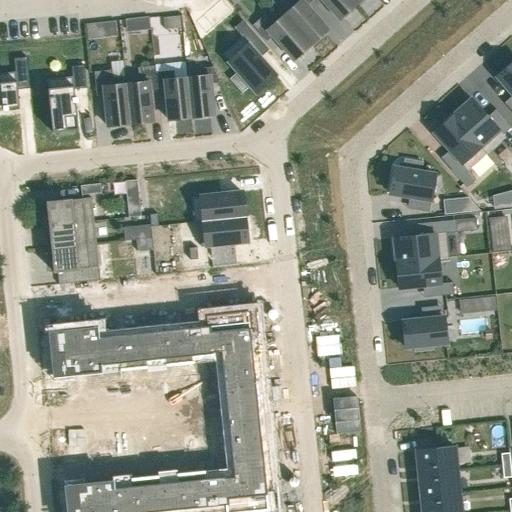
[(231,11),(221,0),(220,0),(196,22),(206,34),(231,11)]
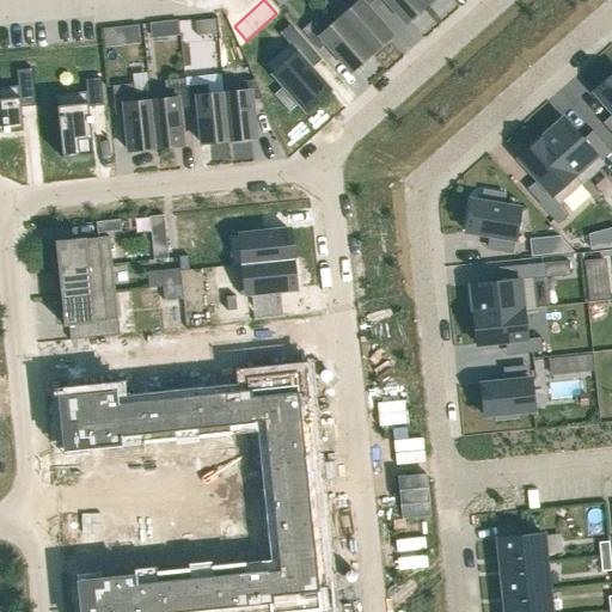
[(343,0),(347,4),(335,13),(371,54),(391,36),(366,7),(373,1),(372,0),(343,0)]
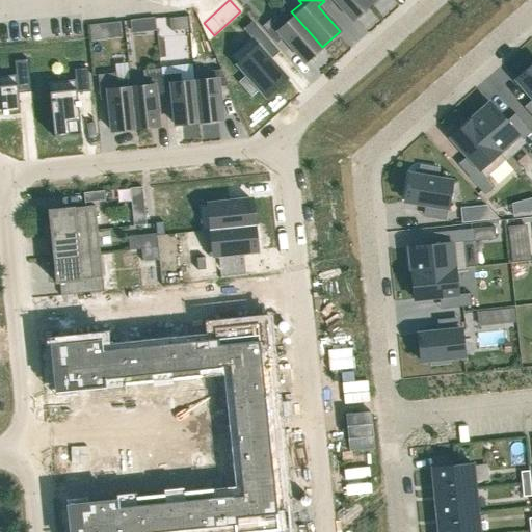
[(323,0),(324,1),(325,0),(334,0),(352,21),(370,5),(365,0),(323,0)]
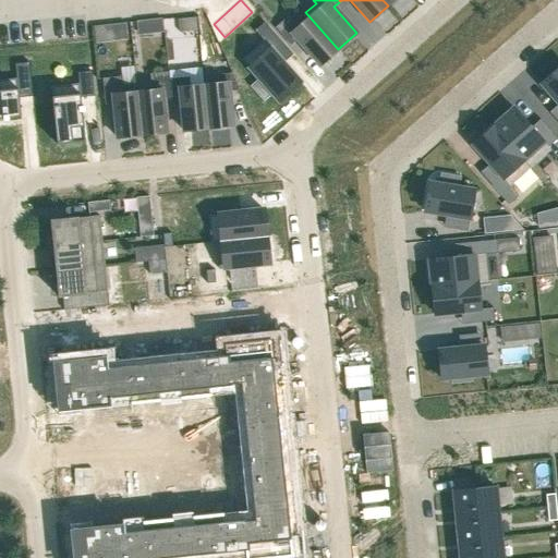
[(289,15),(275,28),(290,46),(296,39),(319,65),(338,49),(305,12),(294,22),(289,15)]
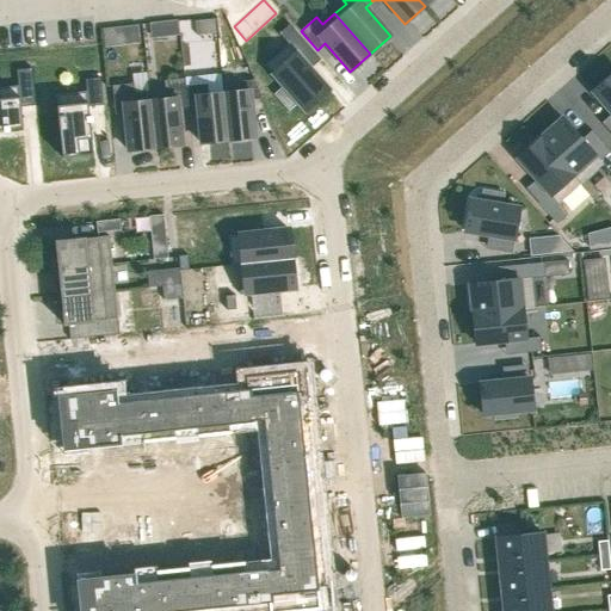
[(176,20),(162,22),(164,38),(177,36),(176,20)]
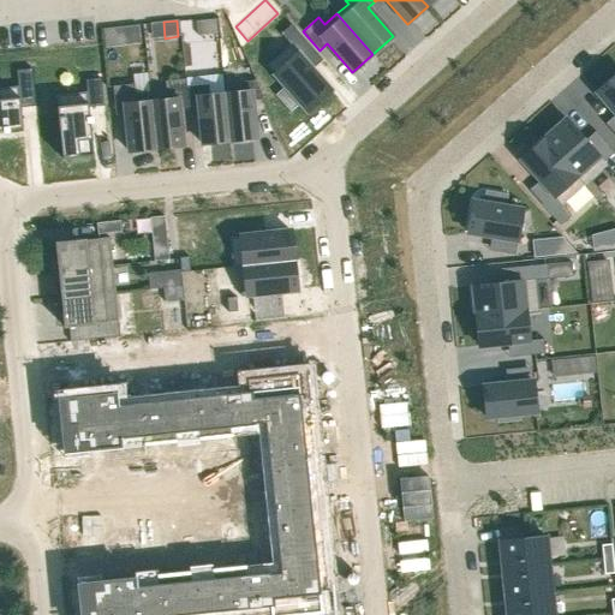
[(214,21),(195,23),(196,37),(215,35),(214,21)]
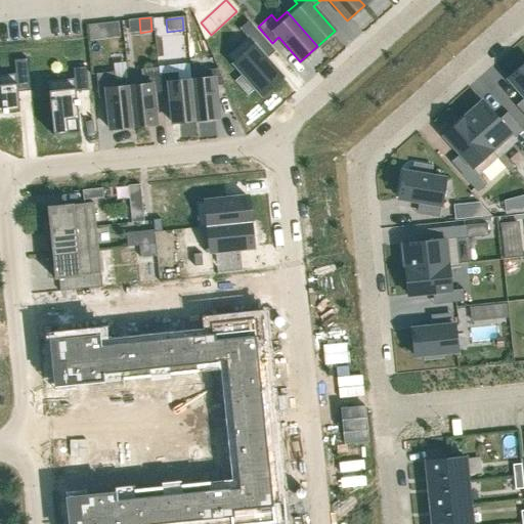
[(248,22),(239,29),(245,35),(253,27),(248,22)]
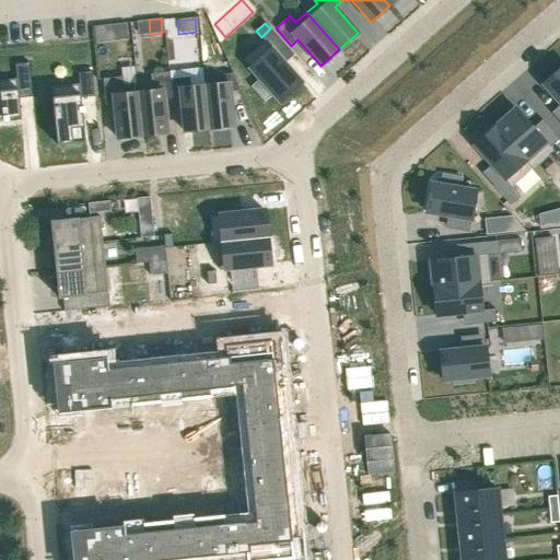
[(125,24),(116,24),(118,39),(127,38),(125,24)]
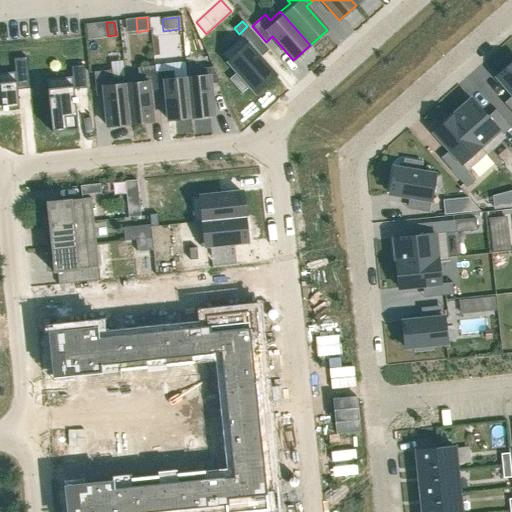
[(241,37),(222,54),(237,72),(230,79),(242,93),(249,86),(256,93),(275,76),(241,37)]
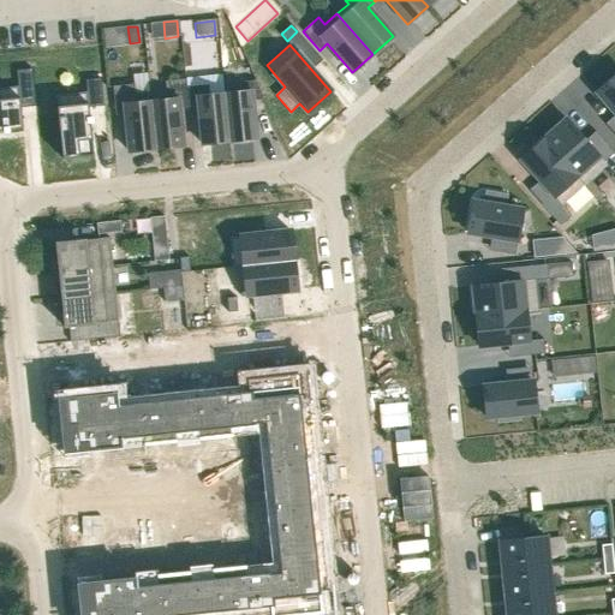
[(0,131),(4,131),(4,133),(9,132),(9,130),(22,129),(21,108),(36,106),(31,69),(16,70),(17,87),(0,88),(0,131)]
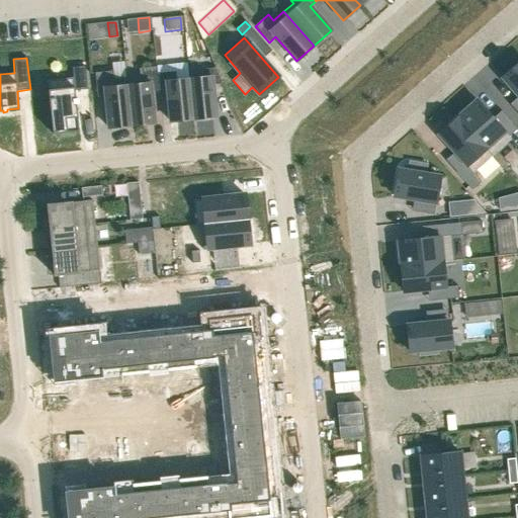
[(517,63),(502,78),(517,95),(517,63)]
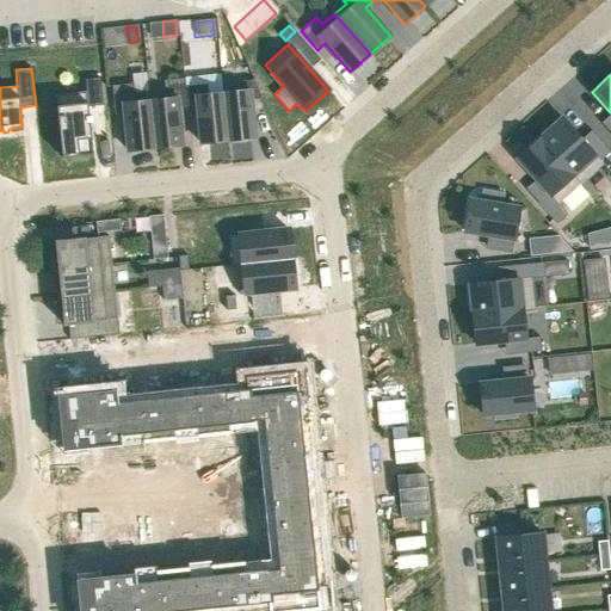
[(221,75),(185,79),(185,87),(187,107),(197,106),(201,144),(228,141),(223,93),(221,75)]
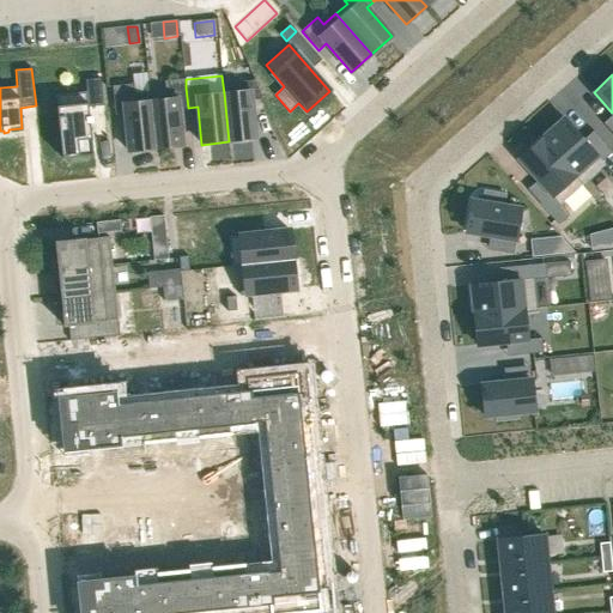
[(85,92),(55,95),(62,158),(93,156),(90,122),(92,122),(91,117),(89,117),(89,108),(103,105),(99,78),(84,79),(85,92)]
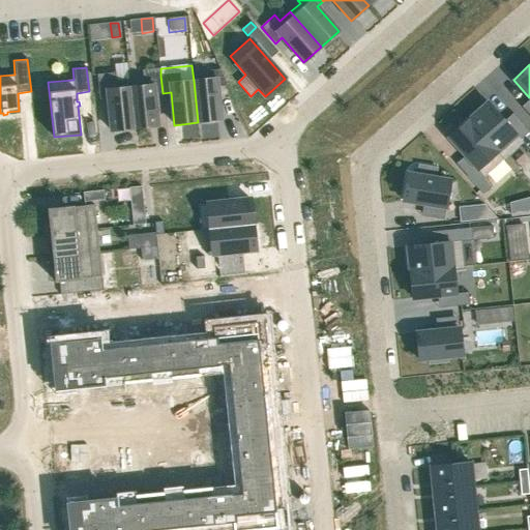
[(143,79),(129,80),(135,129),(147,127),(158,126),(157,124),(154,94),(163,93),(160,76),(160,68),(142,70),(143,79)]
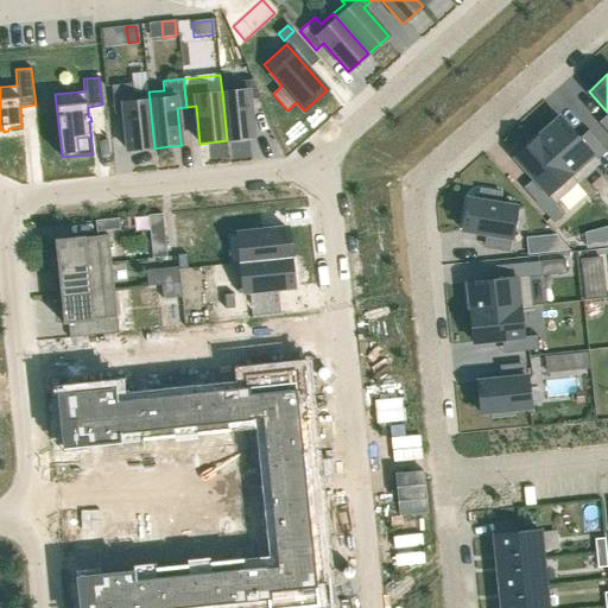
[(238,90),(222,93),(227,140),(253,138),(249,100),(261,99),(252,80),(236,81),(238,90)]
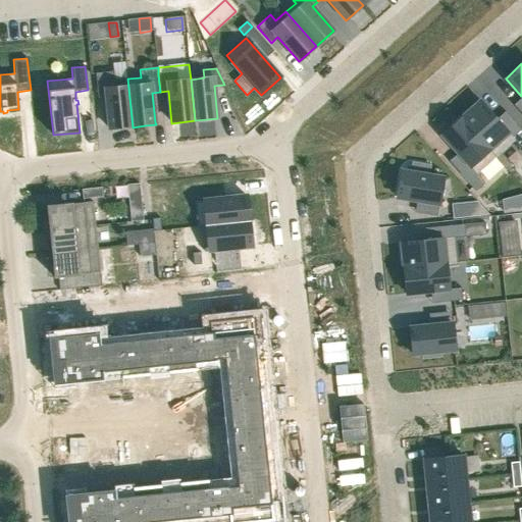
[(113,71),(96,73),(98,98),(106,97),(110,129),(133,127),(127,79),(114,80),(113,71)]
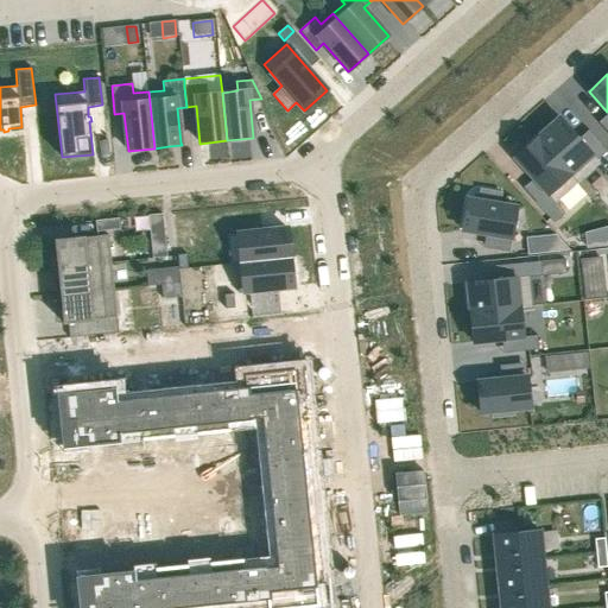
[(559,118),(537,138),(577,184),(600,164),(607,173),(607,152),(589,130),(578,139),(559,118)]
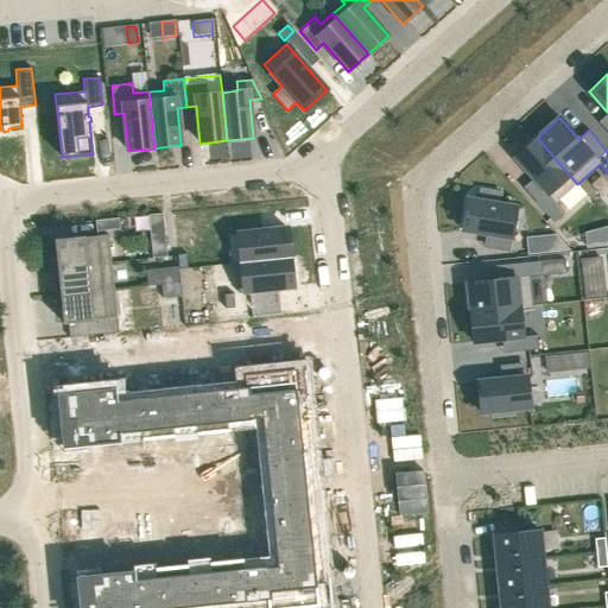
[(537,138),(514,157),(555,203),(577,184),(537,138)]
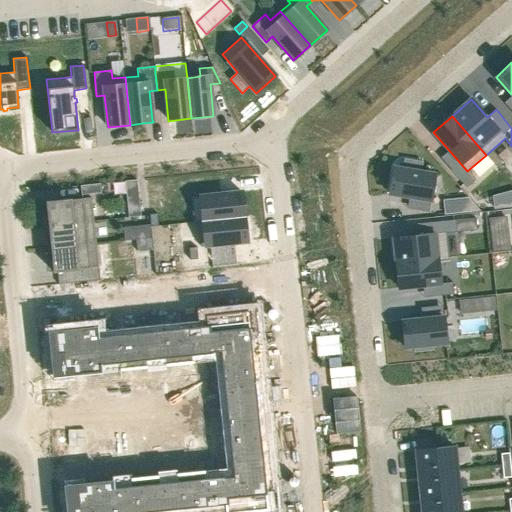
[(393,168),(389,194),(430,200),(435,175),(420,172),(422,162),(404,159),(403,170),(393,168)]
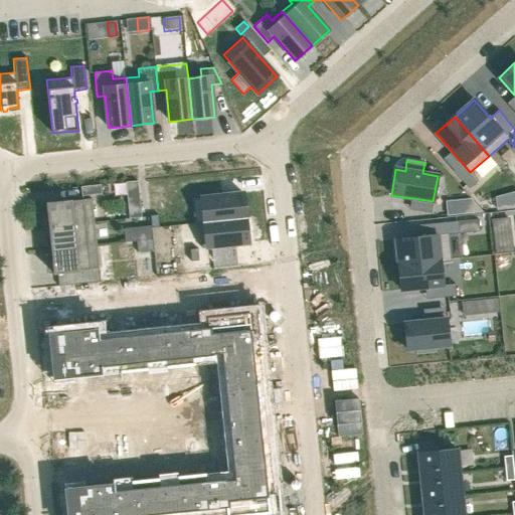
[(470,172),(461,180),(470,189),(479,181),(471,172),(470,172)]
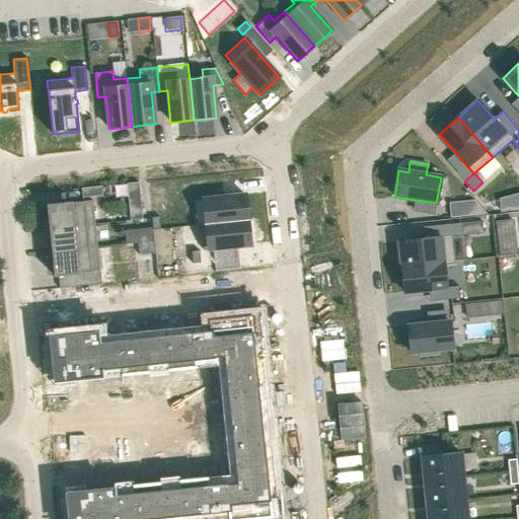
[(245,195),(193,201),(196,226),(201,226),(201,225),(247,220),(245,195)]
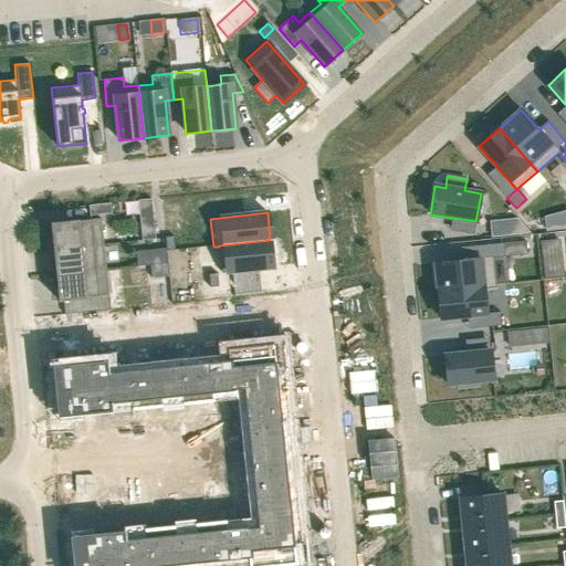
[(101,219),(51,223),(53,250),(104,244),(101,219)]
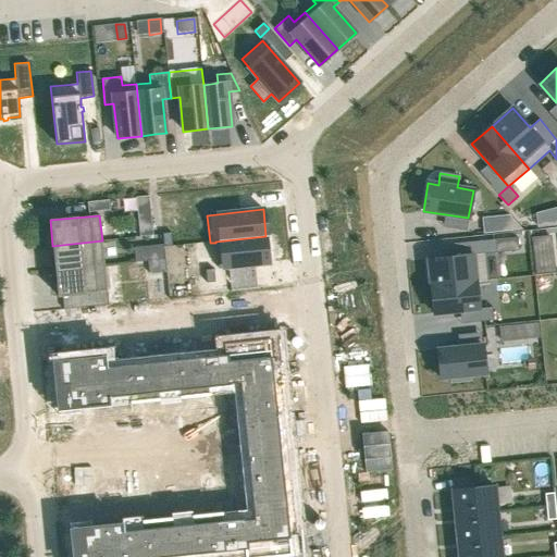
[(151,215),(138,218),(139,229),(140,237),(153,235),(152,226),(151,215)]
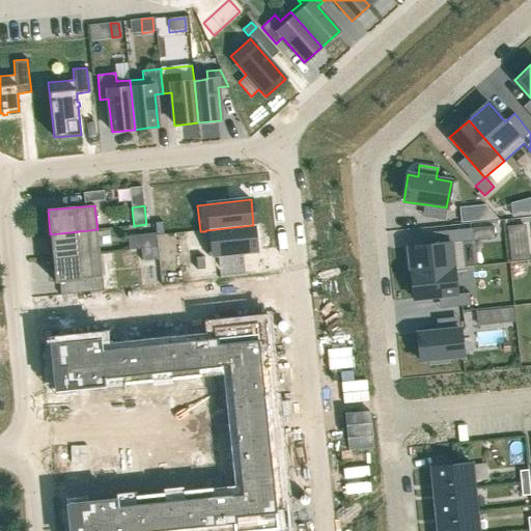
[(484,205),(479,205),(480,220),(497,219),(484,205)]
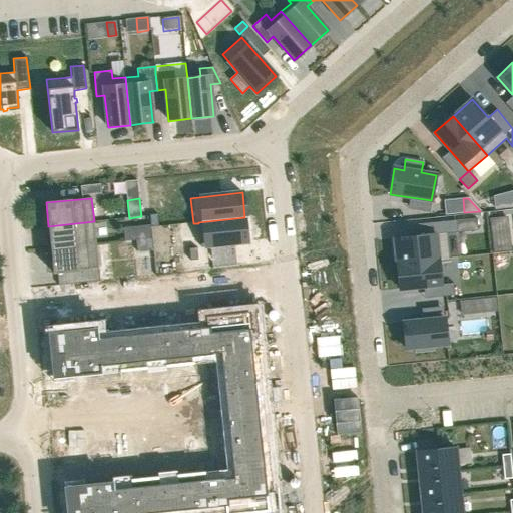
[(157,214),(149,215),(150,226),(158,226),(157,214)]
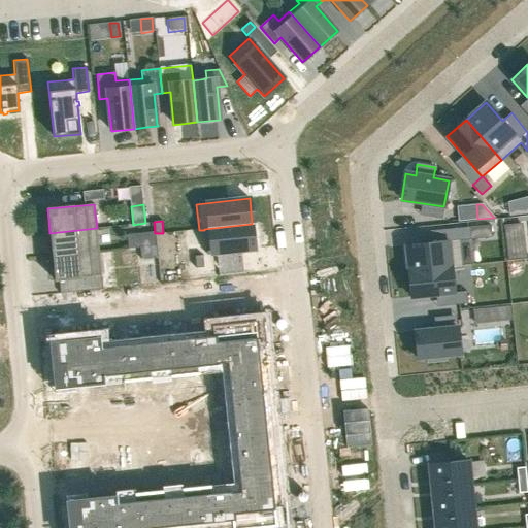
[(522,223),(504,225),(505,241),(524,239),(522,223)]
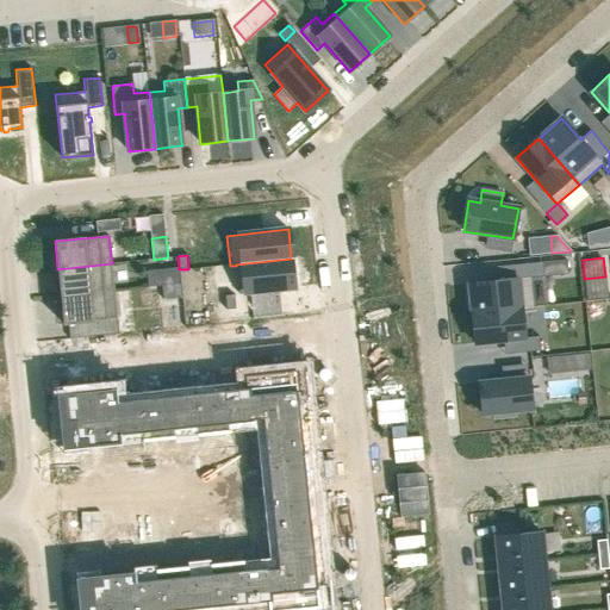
[(236,265),(236,266),(238,293),(294,288),(291,259),(236,265)]
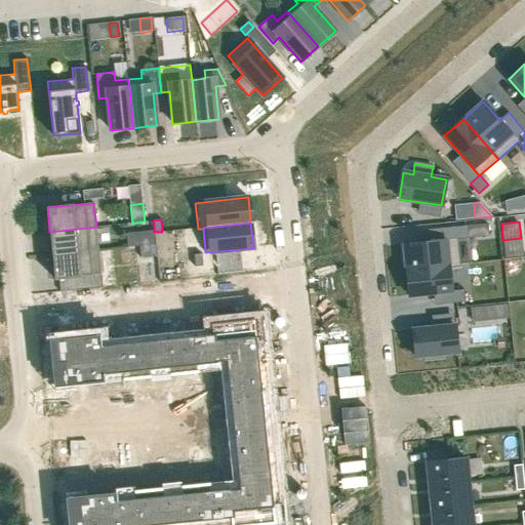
[(467,226),(469,238),(487,236),(486,224),(467,226)]
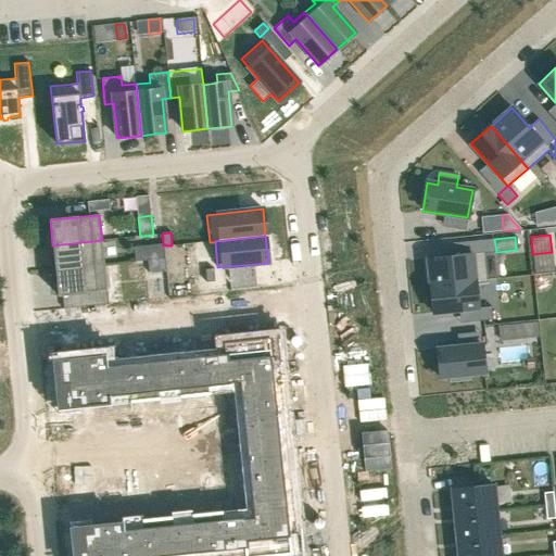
[(494,239),(485,240),(487,253),(496,252),(494,239)]
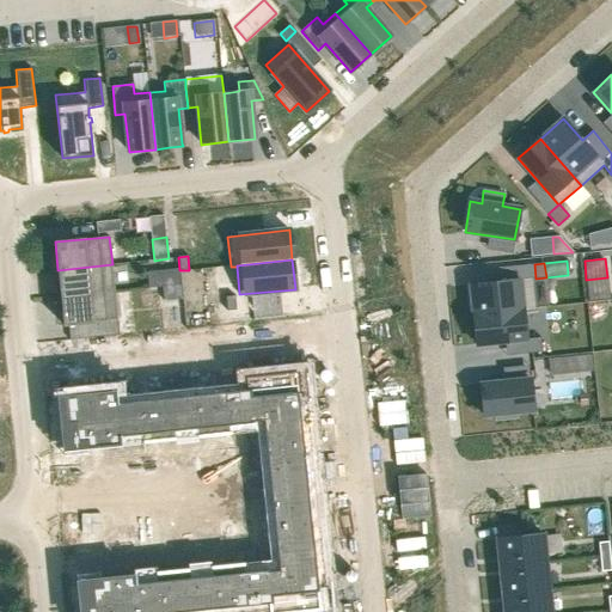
[(112,264),(57,270),(61,298),(105,293),(105,294),(115,293),(115,292),(112,264)]
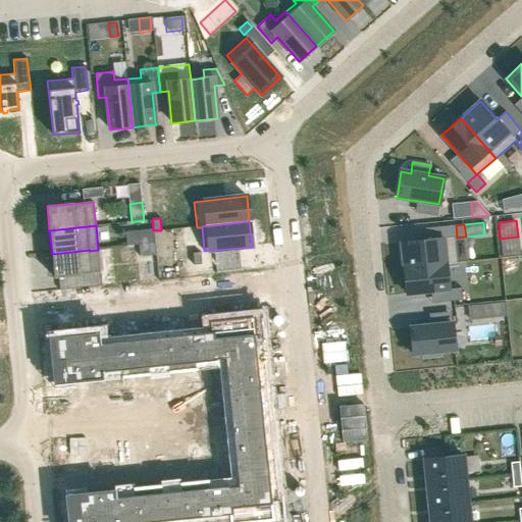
[(145,231),(138,232),(139,245),(146,244),(154,243),(153,230),(145,231)]
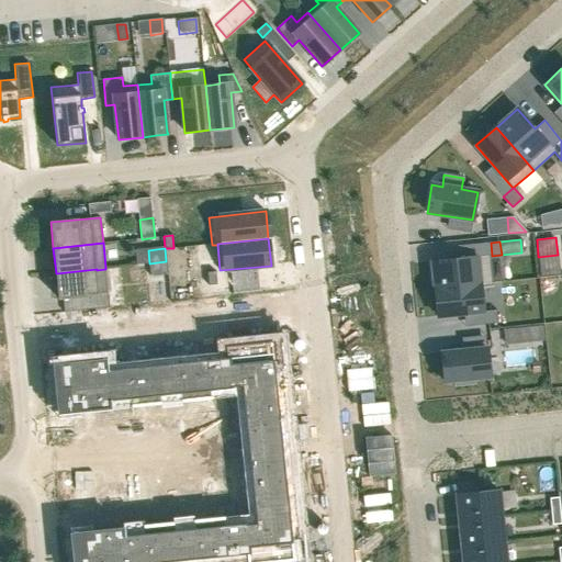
[(489,256),(431,261),(435,289),(481,284),(481,285),(491,284),(489,256)]
